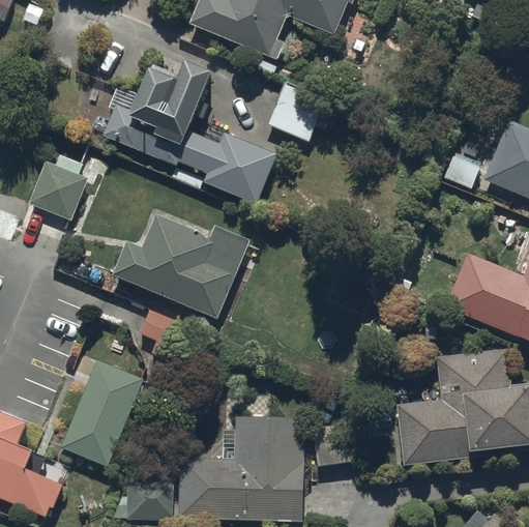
[(0,21),(2,22),(10,0),(0,0),(0,21)]
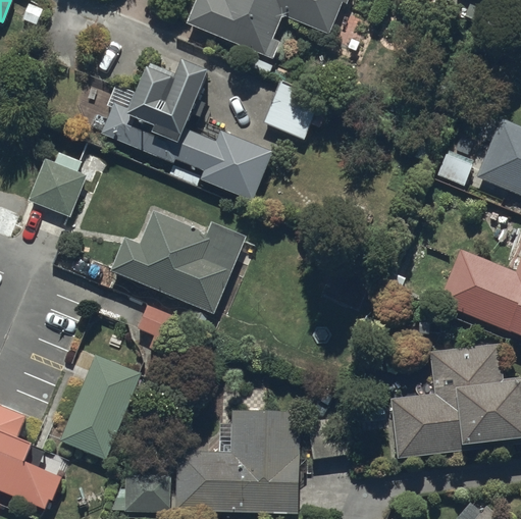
[(195,0),(186,22),(272,59),(279,42),(272,39),(281,15),(328,35),(342,2),(347,4),(349,0),(195,0)]
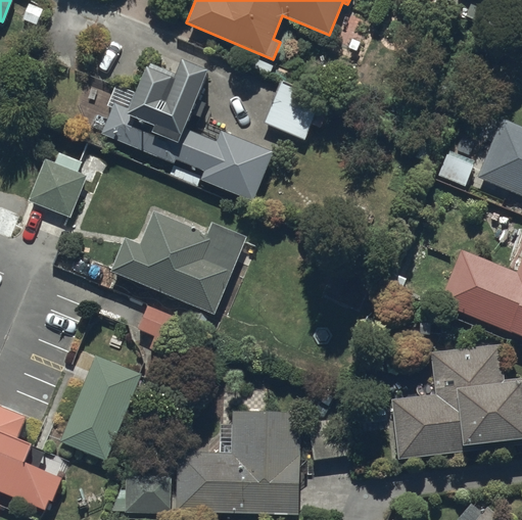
[(273,152),(203,125),(210,108),(195,102),(207,72),(182,61),(177,75),(149,62),(136,94),(114,86),(106,105),(112,107),(108,117),(96,112),(91,125),(103,130),(101,134),(174,163),(176,158),(203,170),(199,180),(252,201),(273,152)]
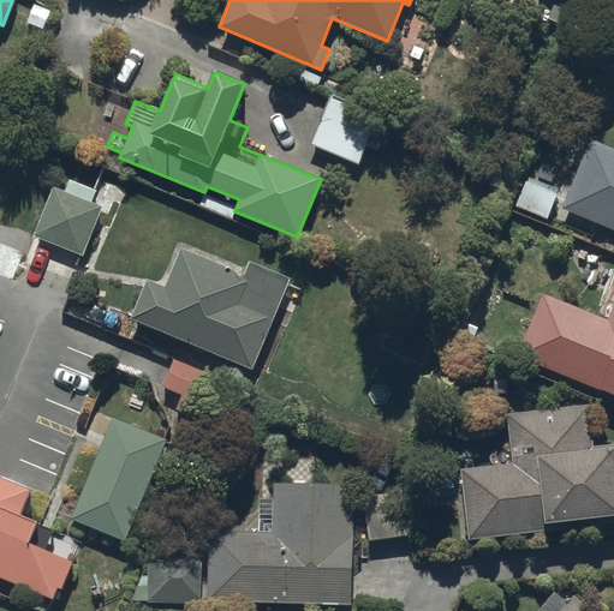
[(389,119),(331,95),(310,143),(358,163),(365,145),(377,150),(389,119)]
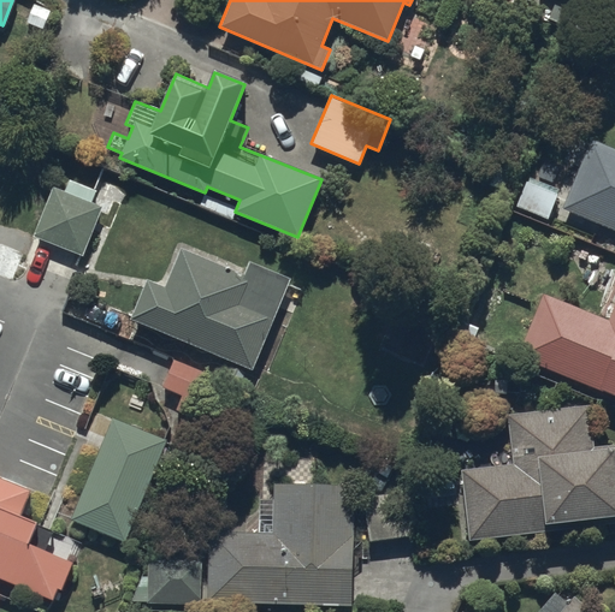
[(614,148),(590,138),(560,209),(614,231),(614,148)]
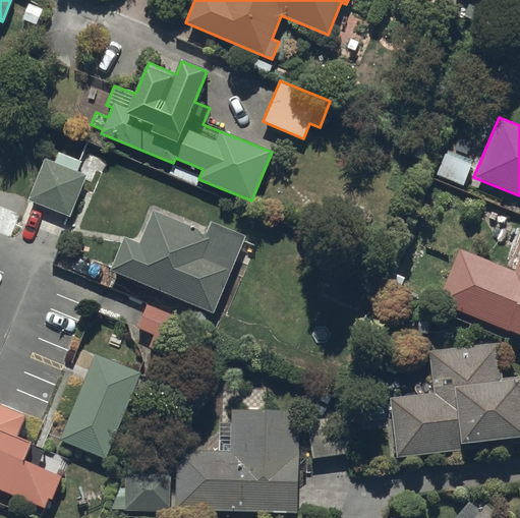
[(54,162),(45,158),(27,199),(70,217),(87,176),(76,172),(84,152),(62,142),(54,162)]
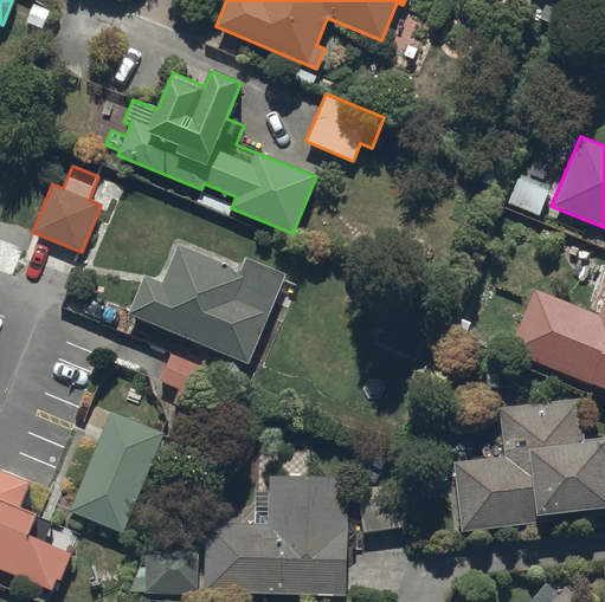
[(548,186),(517,175),(507,202),(538,214),(548,186)]
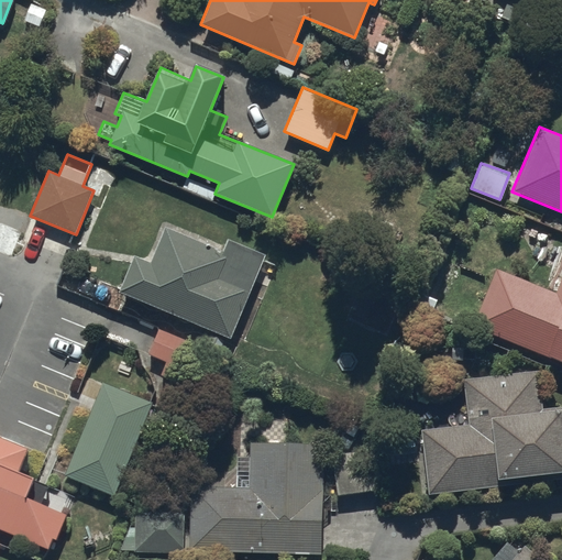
[(134,255),(119,291),(230,339),(266,256),(229,241),(223,252),(166,228),(151,263),(134,255)]
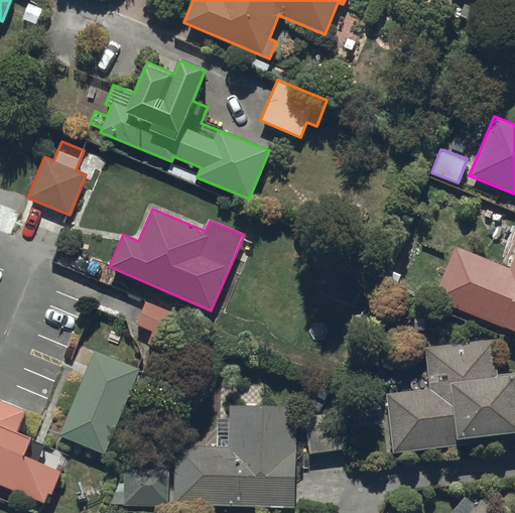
[(514,334),(514,249),(508,267),(454,245),(431,299),(514,334)]
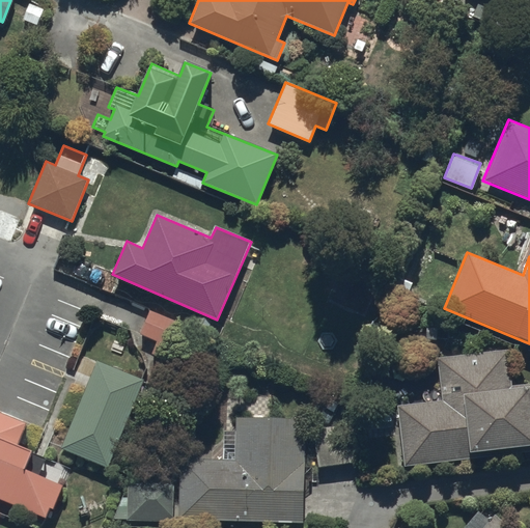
[(180,323),(150,310),(140,333),(157,340),(151,353),(165,359),(180,323)]
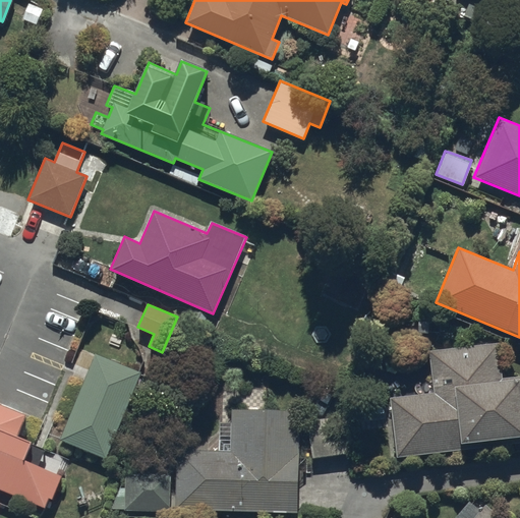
[(432,393),(389,397),(396,457),(519,443),(519,376),(501,378),(497,343),(427,350),(432,393)]
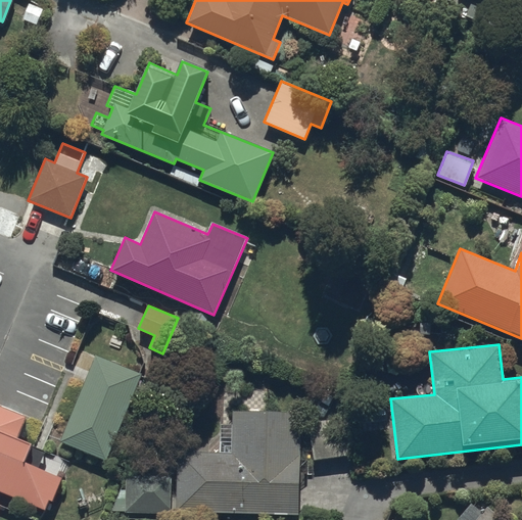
[(143,375),(97,357),(61,442),(107,462),(143,375)]
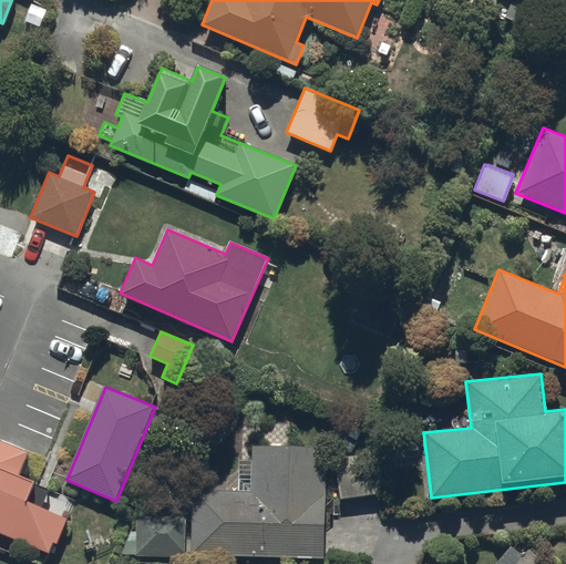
[(0,532),(49,553),(54,542),(57,543),(68,519),(59,515),(68,496),(18,475),(29,451),(0,438),(0,532)]
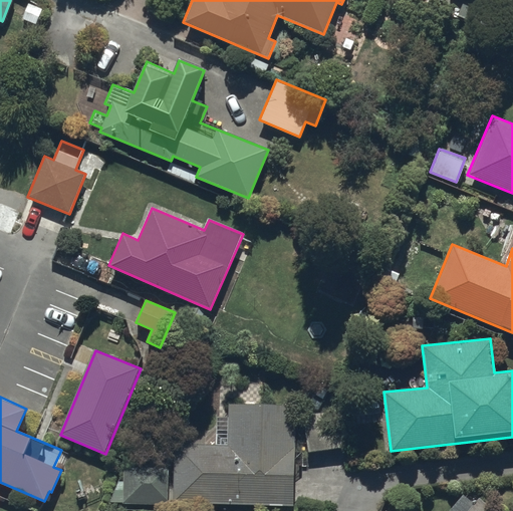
[(297,406),(229,404),(228,445),(176,444),(174,502),(294,505),(297,406)]
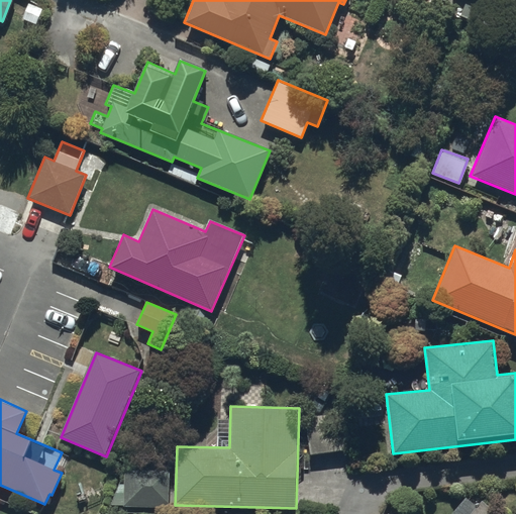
[(342,411),(305,417),(311,454),(348,448),(342,411)]
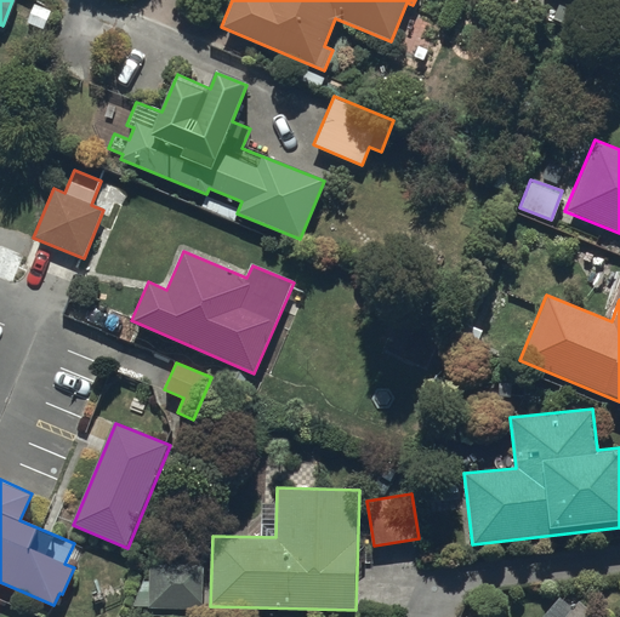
[(152,563),(151,606),(203,607),(204,564),(152,563)]
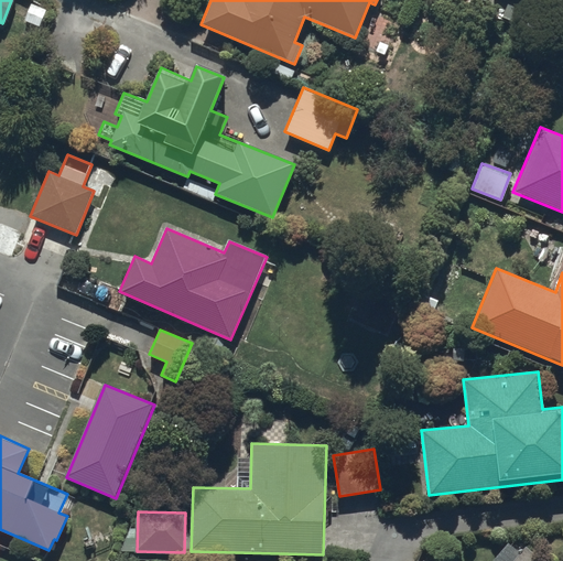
[(538,560),(523,549),(512,560),(538,560)]
